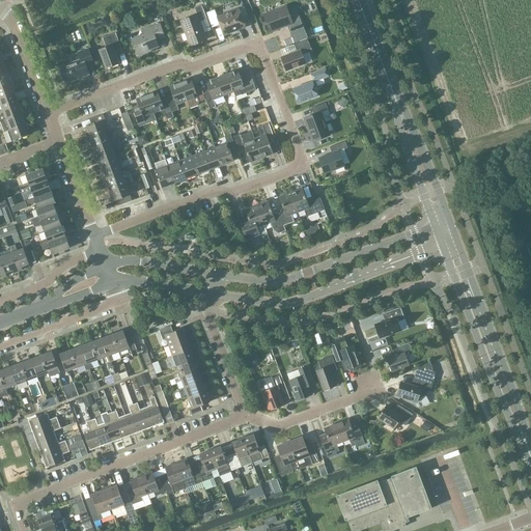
[(199,21),(206,19),(201,5),(194,7),(197,15),(179,21),(189,46),(206,38),(199,21)]
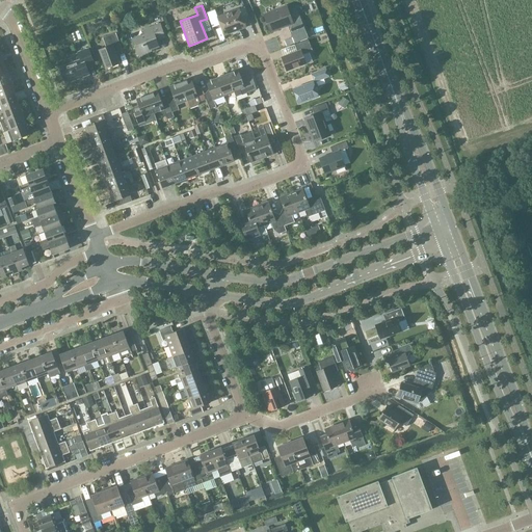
[(271,31),(291,24),(285,7),(265,15),(271,31)]
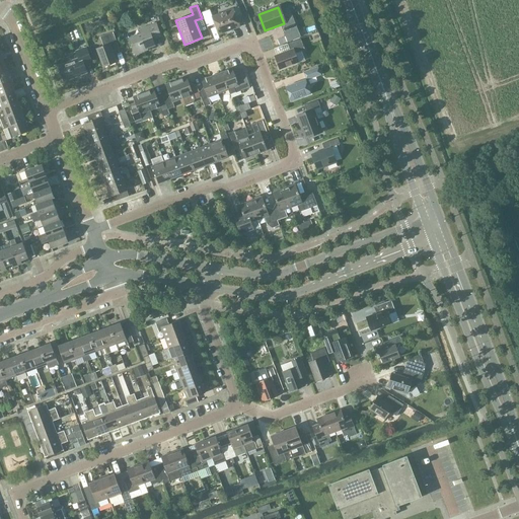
[(218,33),(239,26),(232,8),(212,16),(218,33)]
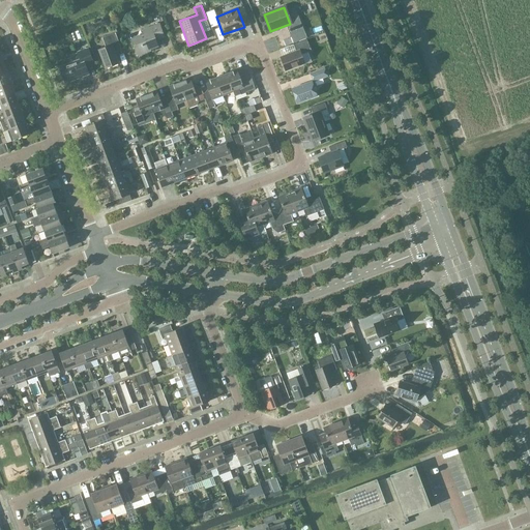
[(156,40),(164,37),(158,23),(142,30),(144,35),(131,39),(138,56),(146,53),(146,51),(158,47),(156,40)]
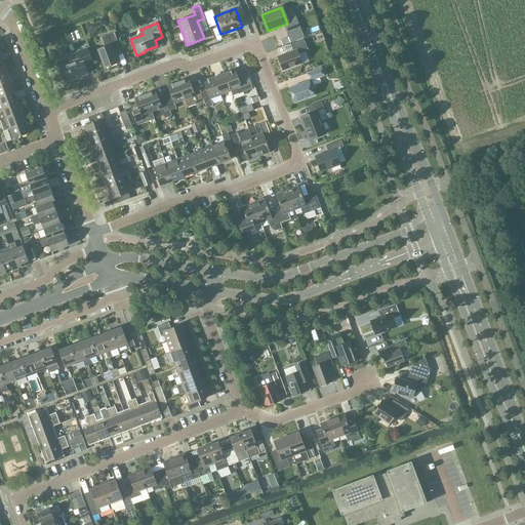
[(113,51),(120,48),(114,33),(101,37),(105,46),(97,49),(105,67),(117,63),(113,51)]
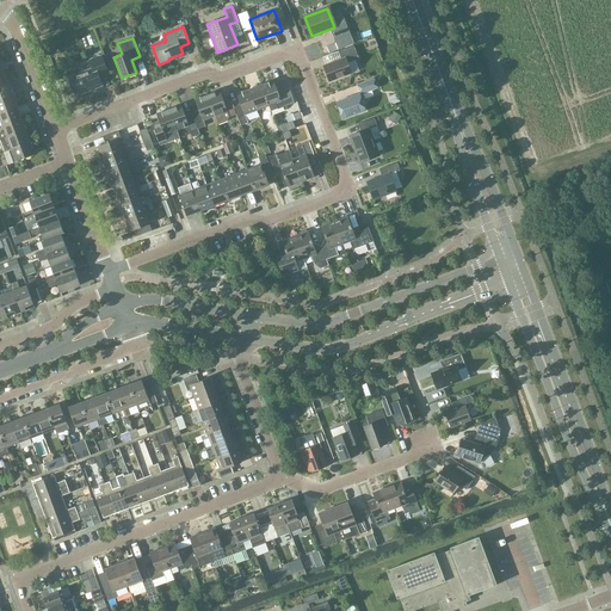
[(347,63),(358,59),(353,45),(337,51),(340,59),(322,66),(328,81),(351,73),(347,63)]
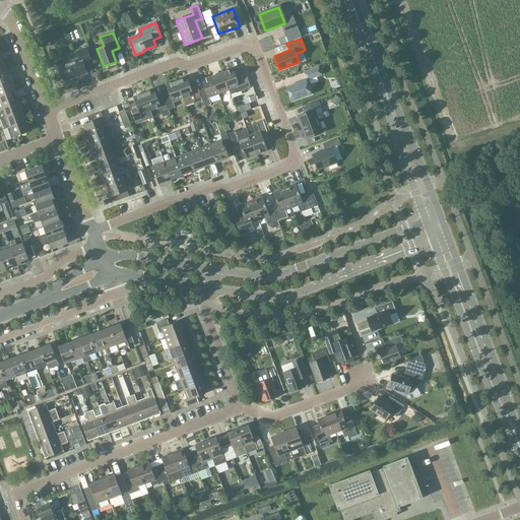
[(83,63),(90,60),(86,47),(77,50),(80,57),(58,66),(64,81),(86,72),(83,63)]
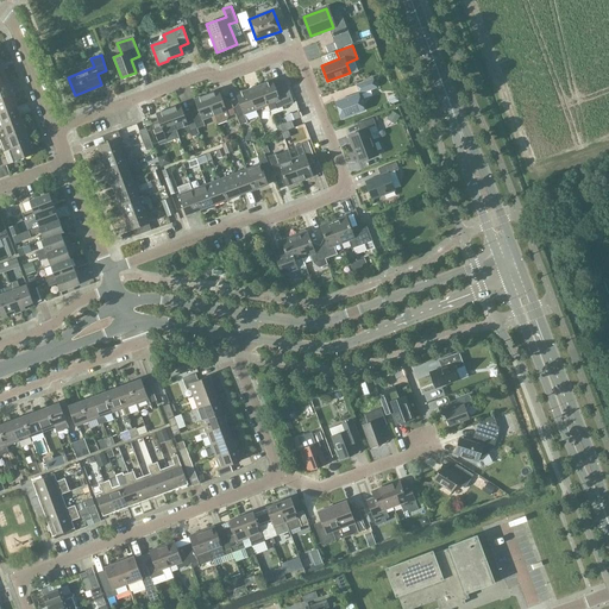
[(602,67),(592,70),(601,92),(608,88),(608,77),(604,67),(602,67)]
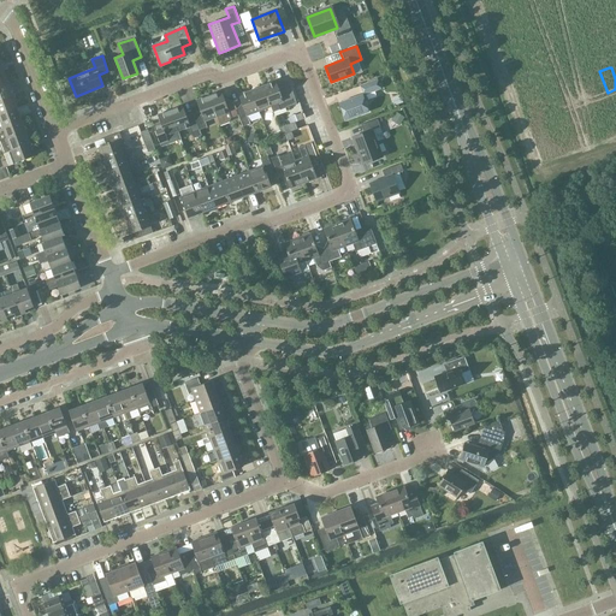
[(590,75),(587,76),(596,98),(608,93),(599,71),(590,75)]
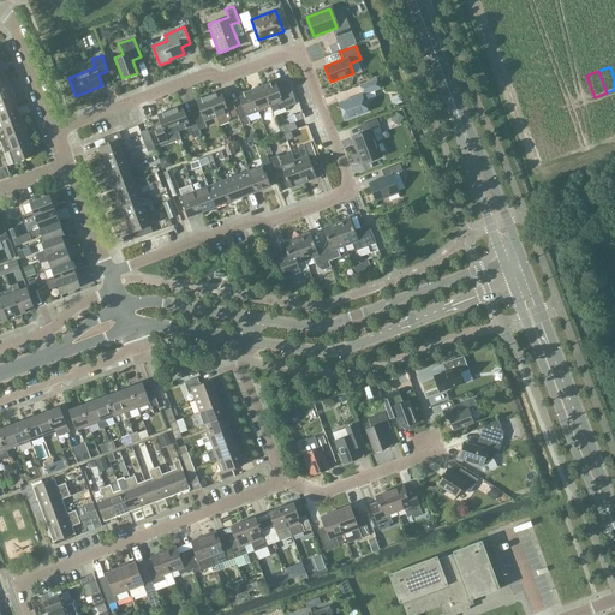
[(584,77),(574,81),(583,102),(595,97),(586,76),(584,77)]
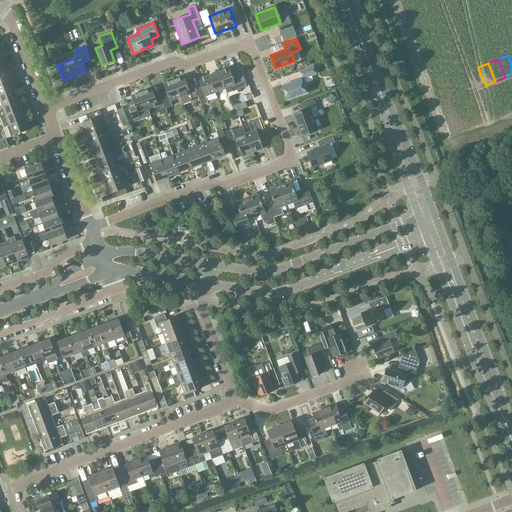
[(303,78),(316,73),(313,66),(300,71),(303,78)]
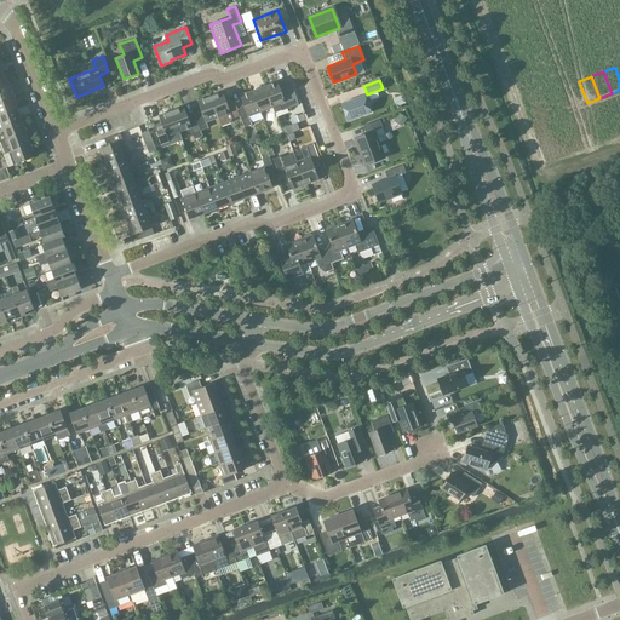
[(277,81),(264,86),(273,107),(275,113),(282,110),(298,104),(297,98),(291,84),(280,87),(277,81)]
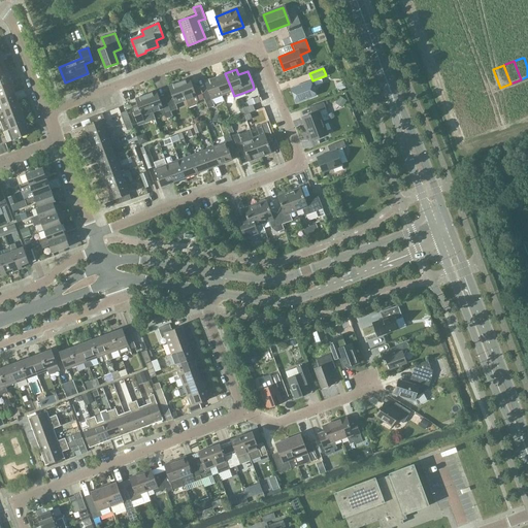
[(486,72),(482,73),(489,92),(500,88),(493,69),(486,72)]
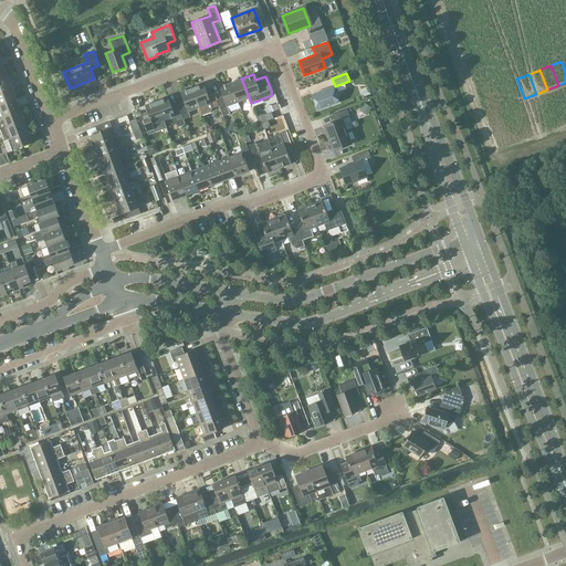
[(0,91),(11,87),(7,76),(0,79),(0,91)]
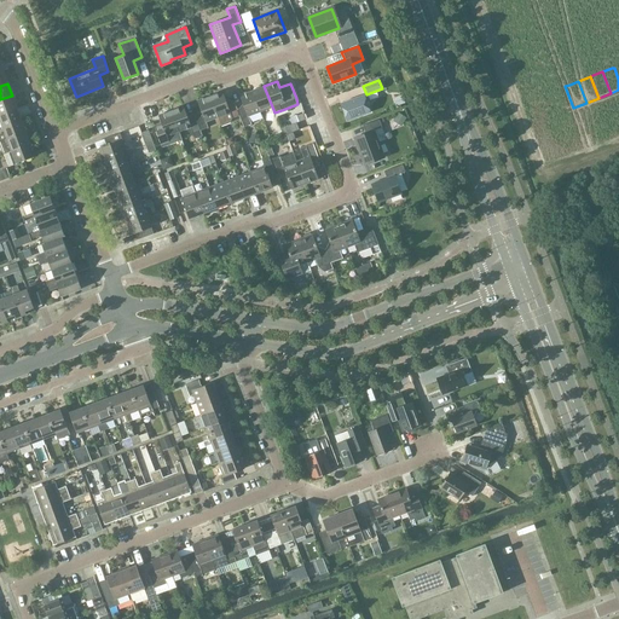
[(260,111),(272,106),(264,86),(252,91),(260,111)]
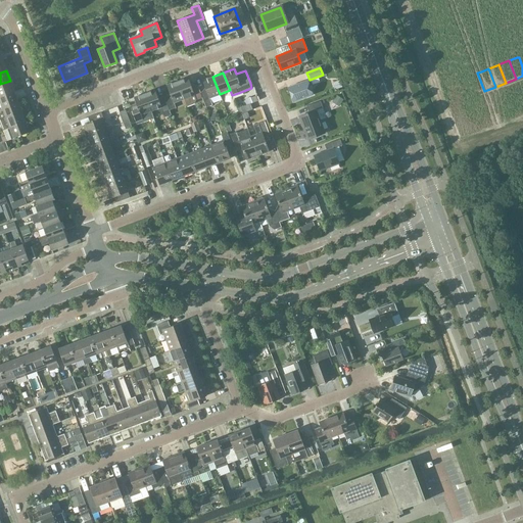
[(202,98),(200,93),(197,85),(191,87),(188,77),(177,81),(184,99),(186,106),(194,103),(196,100),(202,98)]
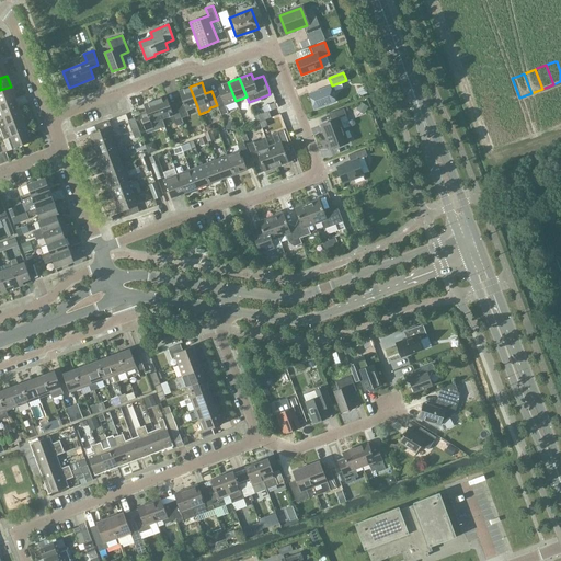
[(225,105),(236,101),(228,82),(217,86),(221,96),(215,100),(217,105),(220,115),(228,112),(225,105)]
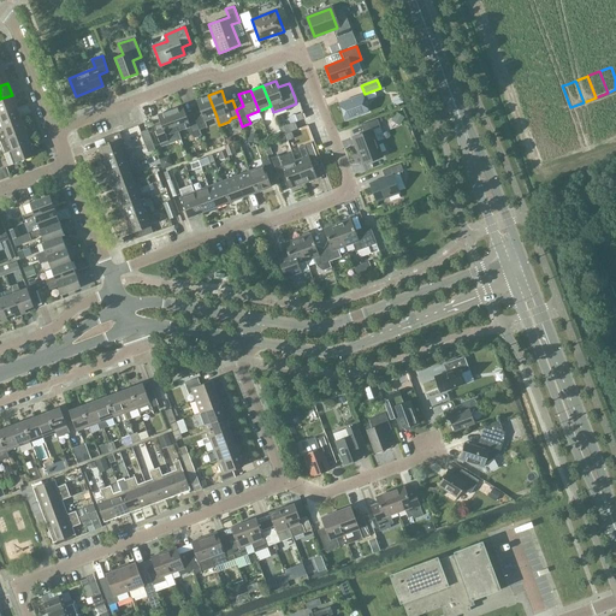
[(345,120),(368,112),(361,94),(339,102),(345,120)]
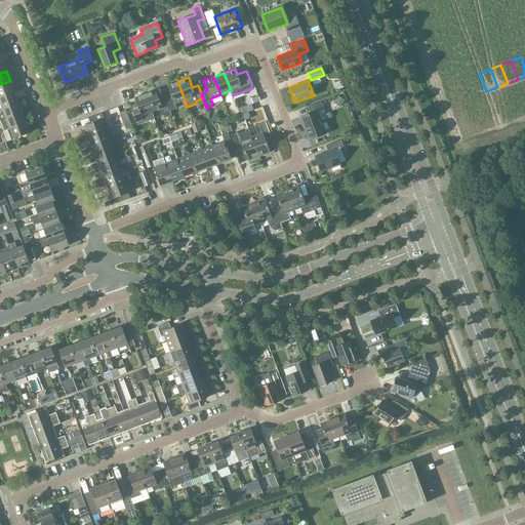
[(0,96),(13,91),(10,81),(0,84),(0,96)]
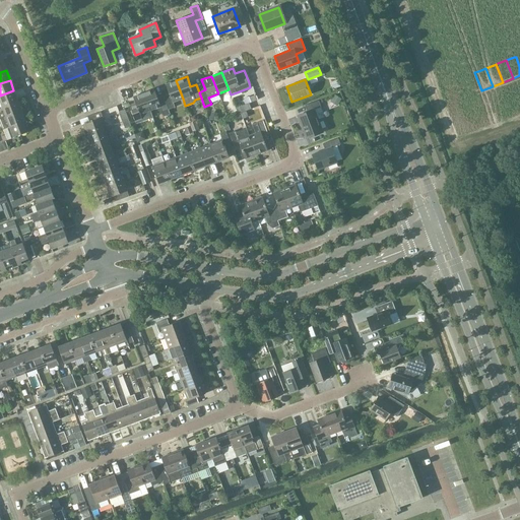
[(173,102),(183,99),(176,80),(166,84),(170,94),(164,96),(168,110),(175,107),(173,102)]
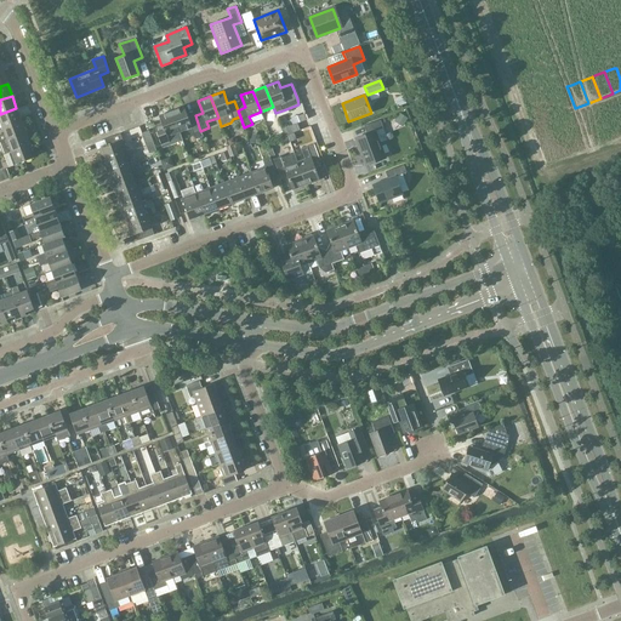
[(203,136),(200,131),(195,115),(188,118),(183,106),(171,110),(180,132),(186,130),(195,140),(203,136)]
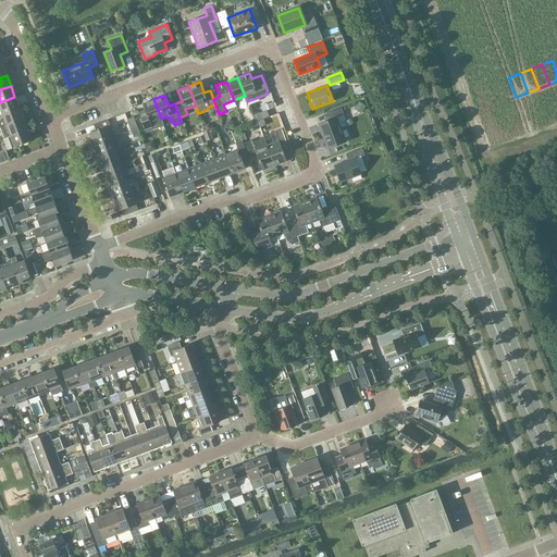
[(0,109),(2,114),(19,108),(14,97),(0,102),(0,109)]
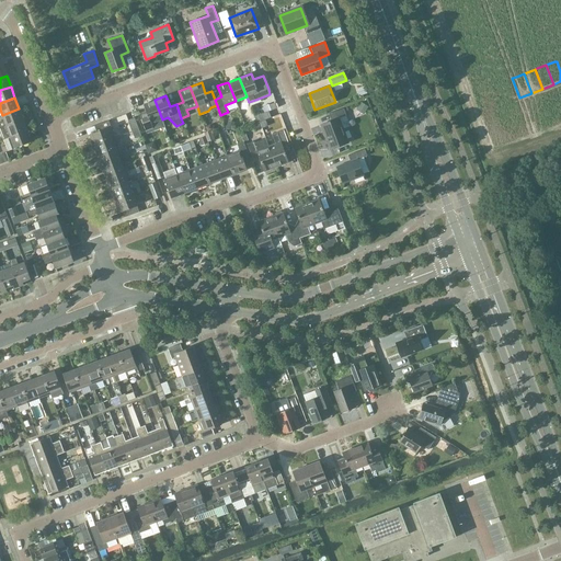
[(151,124),(162,119),(155,100),(144,104),(147,115),(140,117),(146,132),(152,128),(151,124)]
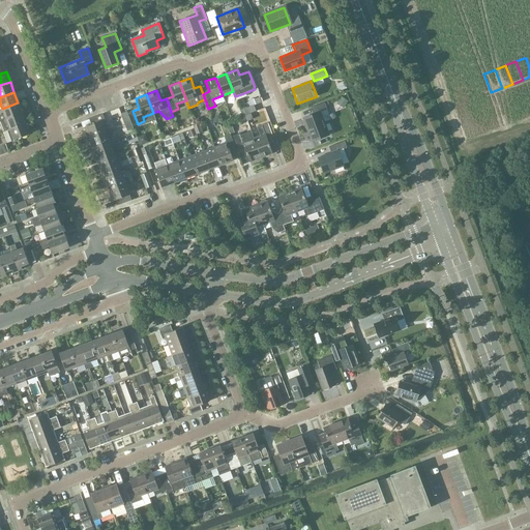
[(320,112),(327,109),(324,101),(311,107),(313,114),(302,118),(312,141),(328,135),(320,112)]
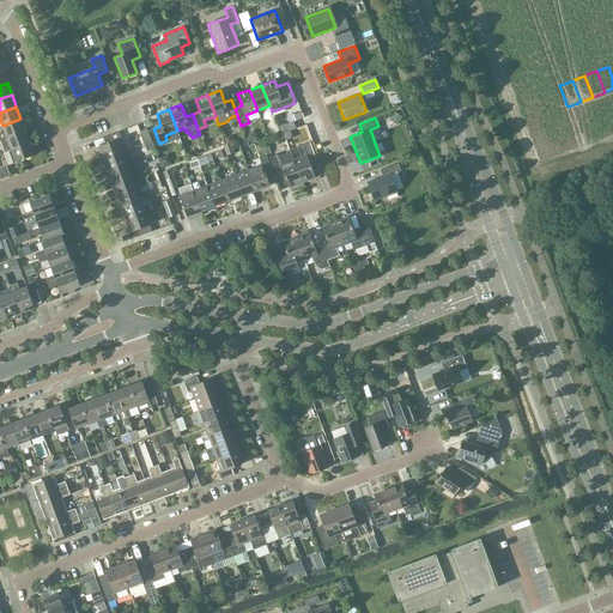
[(0,139),(25,131),(20,119),(2,126),(5,132),(0,133),(0,139)]
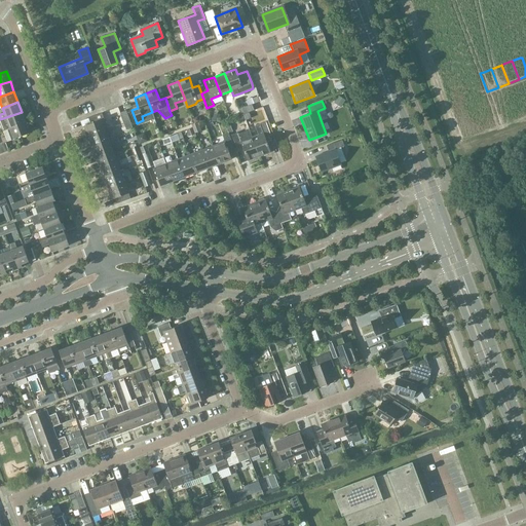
[(240,115),(254,110),(252,104),(238,109),(240,115)]
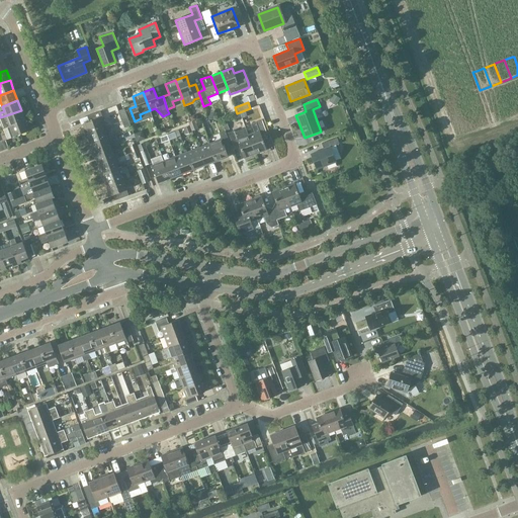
[(124,127),(131,125),(123,108),(117,110),(124,127)]
